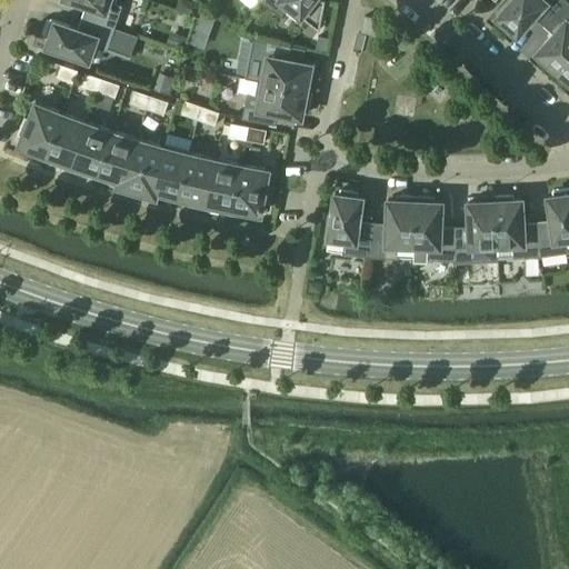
[(115,0),(76,0),(91,6),(88,18),(116,27),(123,5),(115,1),(115,0)]
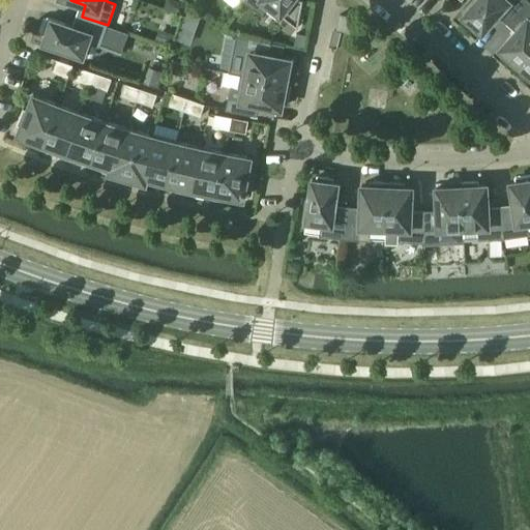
[(302,0),(243,0),(262,16),(270,5),(298,27),(302,0)]
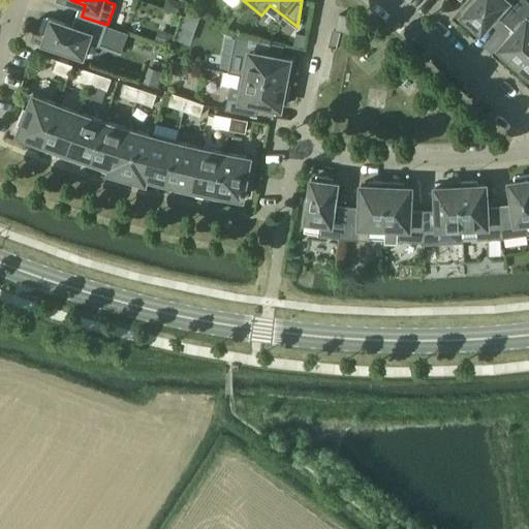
[(508,19),(525,0),(474,0),(462,13),(466,18),(463,21),(472,28),(475,25),(481,31),(500,11),(508,19)]
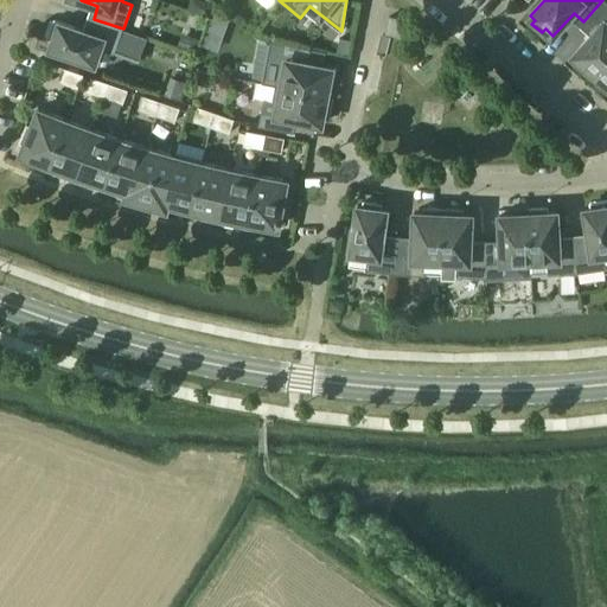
[(606,0),(602,0),(583,21),(594,31),(573,55),(583,63),(580,66),(592,77),(606,59),(606,0)]
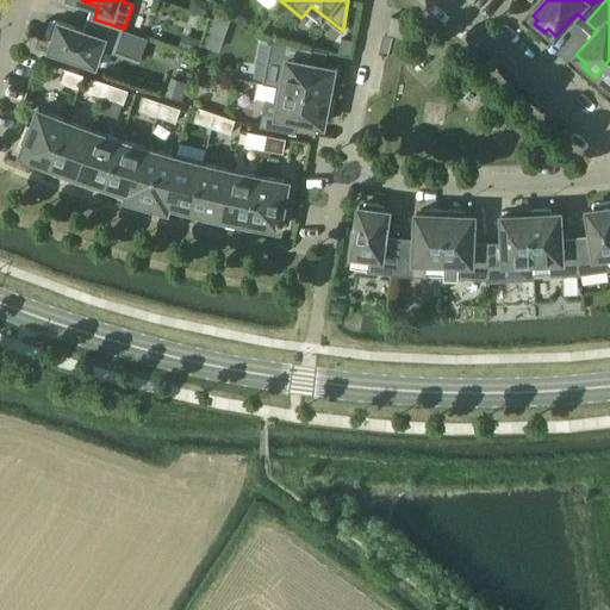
[(217,11),(212,25),(226,31),(231,17),(217,11)]
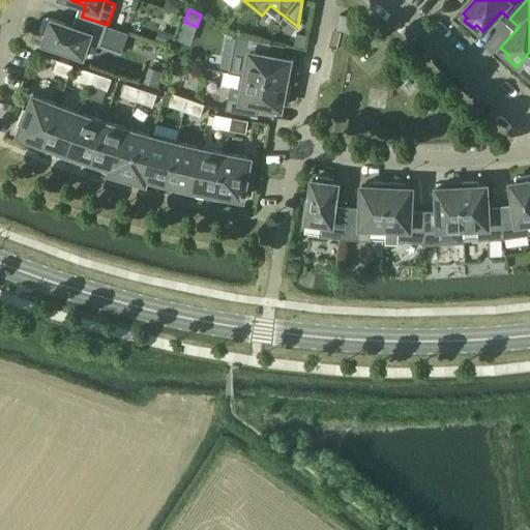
[(340,16),(337,27),(349,29),(351,18),(340,16)]
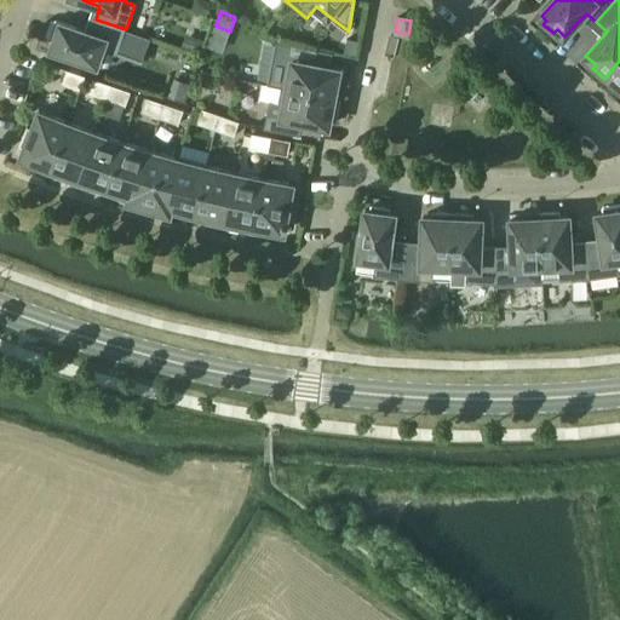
[(56,19),(50,39),(55,40),(51,49),(56,50),(98,64),(103,67),(108,51),(116,55),(125,29),(96,19),(91,32),(85,30),(56,19)]
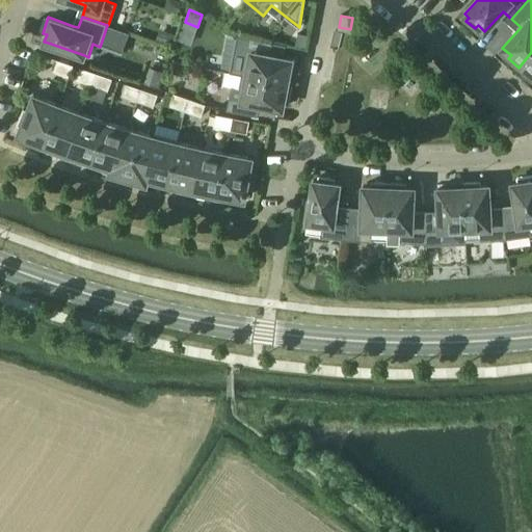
[(164,31),(160,43),(173,47),(177,35),(164,31)]
